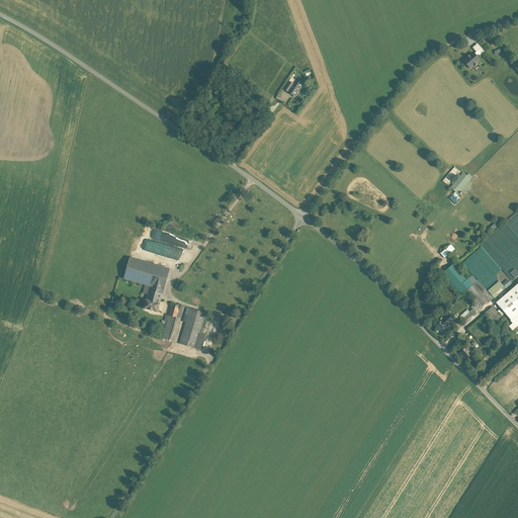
[(477,53),(473,54),(477,57),(479,55),(480,56),(485,52),(478,44),(472,48),(477,53)]
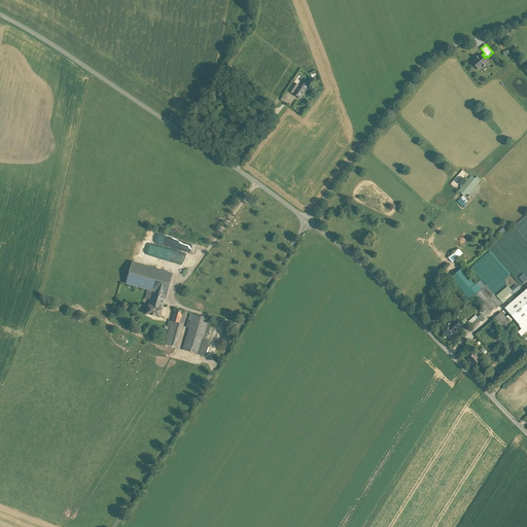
[(482,55),(479,58),(478,57),(476,59),(476,60),(472,63),(479,70),(482,67),(482,68),(485,65),(485,64),(488,62),(485,58),(482,55)]
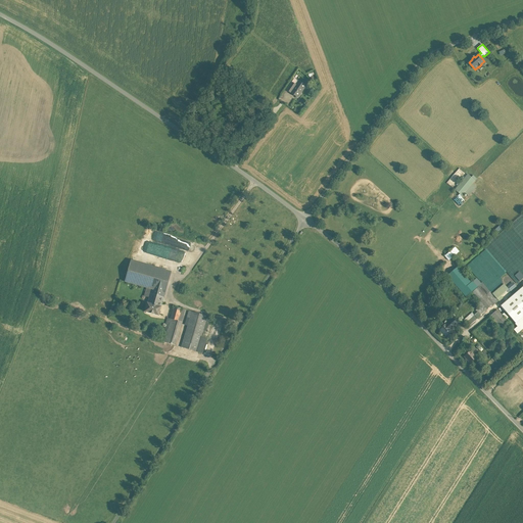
[(295,86),(291,93),(297,97),(305,86),(298,82),(295,86)]
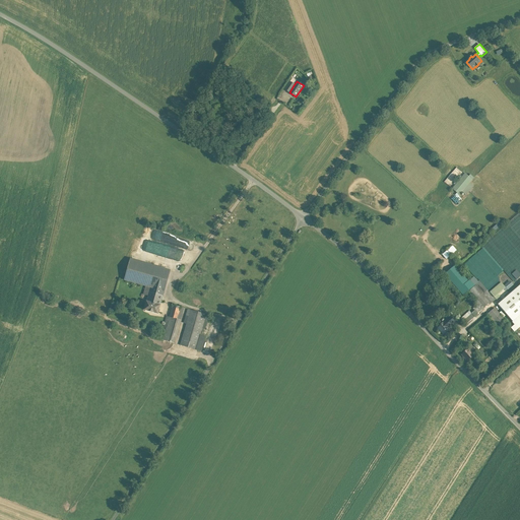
[(464,174),(452,188),(459,194),(461,192),(464,194),(472,185),(469,183),(473,178),(469,174),(467,176),(464,174)]
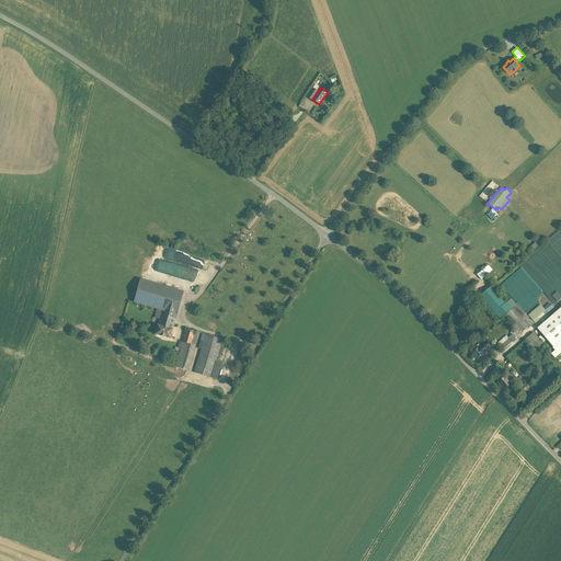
[(560,229),(521,264),(556,306),(560,299),(560,229)]
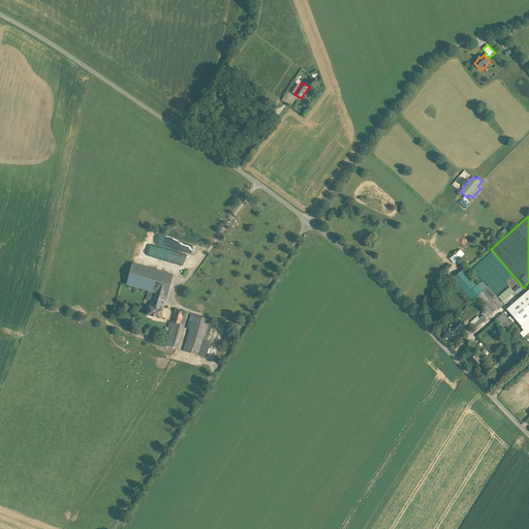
[(501,231),(503,235),(510,227),(507,224),(501,231)]
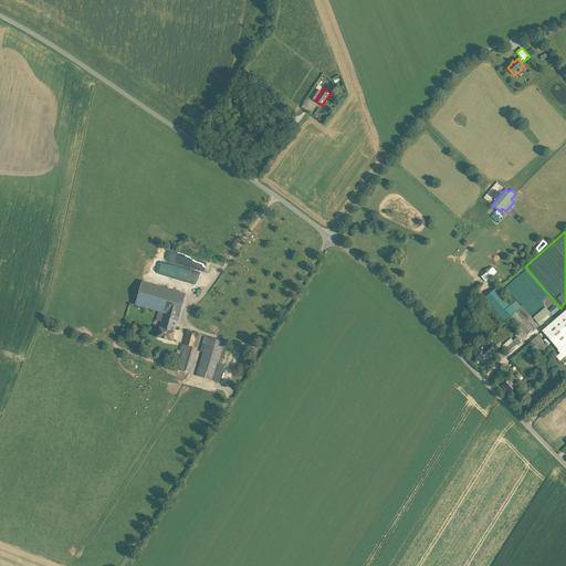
[(481,276),(485,282),(496,271),(493,266),(481,276)]
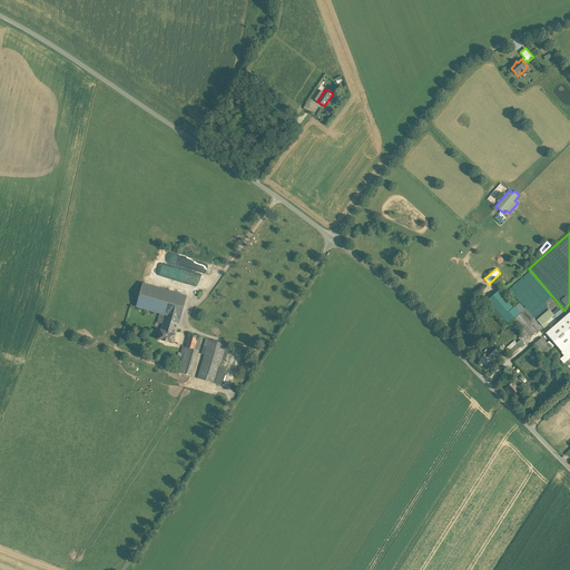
[(186,297),(144,285),(137,306),(160,313),(166,314),(164,321),(178,324),(186,297)]
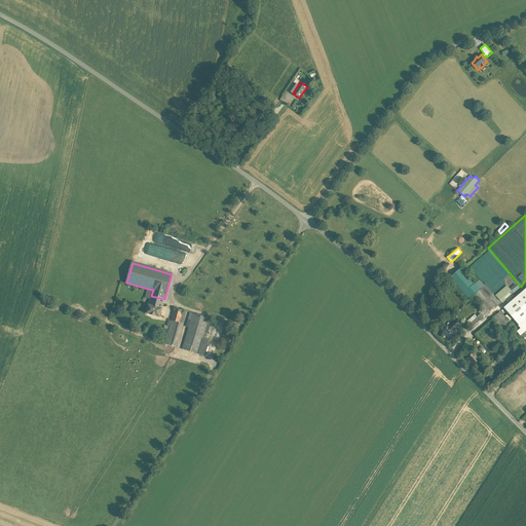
[(500,301),(495,296),(485,284),(482,287),(482,289),(476,294),(483,301),(478,305),(483,311),(482,312),(470,324),(473,327),(485,316),(490,312),(490,310),(493,308),(495,308),(501,302),(500,301)]
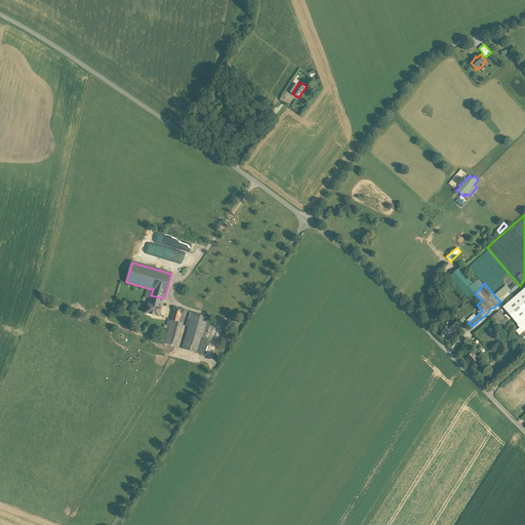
[(506,285),(494,295),(499,300),(502,297),(509,291),(511,290),(506,285)]
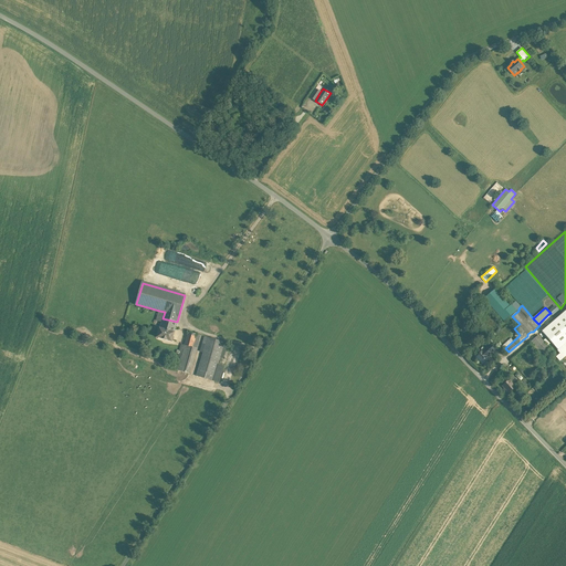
[(565,310),(542,332),(561,353),(557,357),(559,359),(565,353),(565,310)]
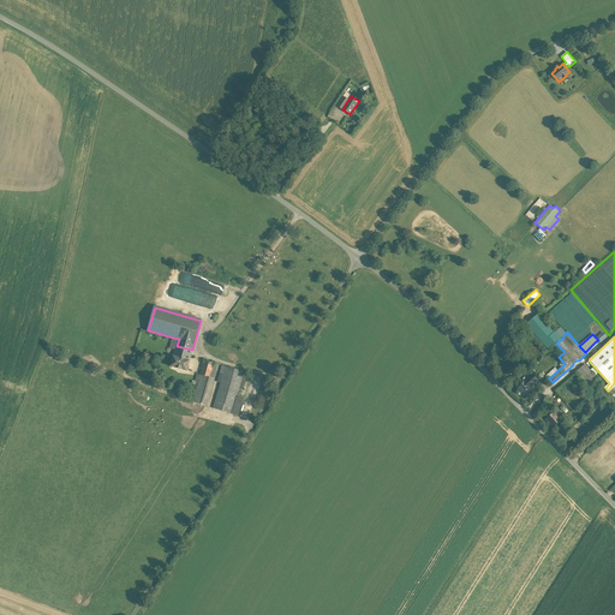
[(192,350),(177,346),(175,350),(173,357),(190,362),(192,350)]
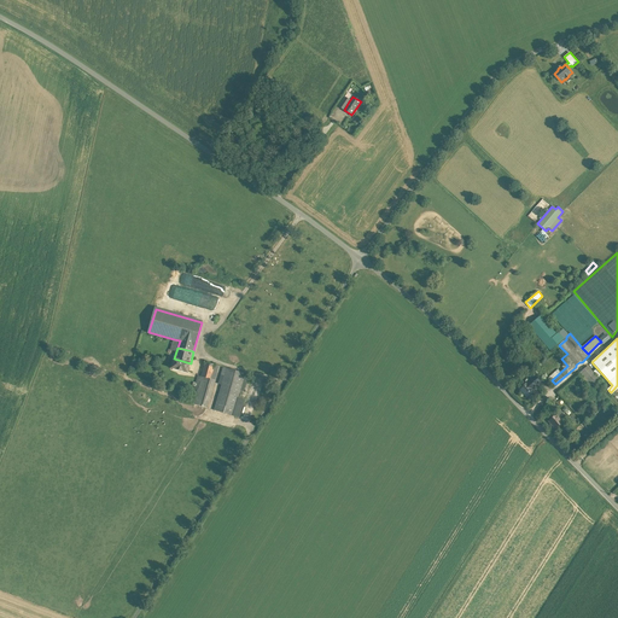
[(191,363),(174,359),(172,368),(187,373),(191,363)]
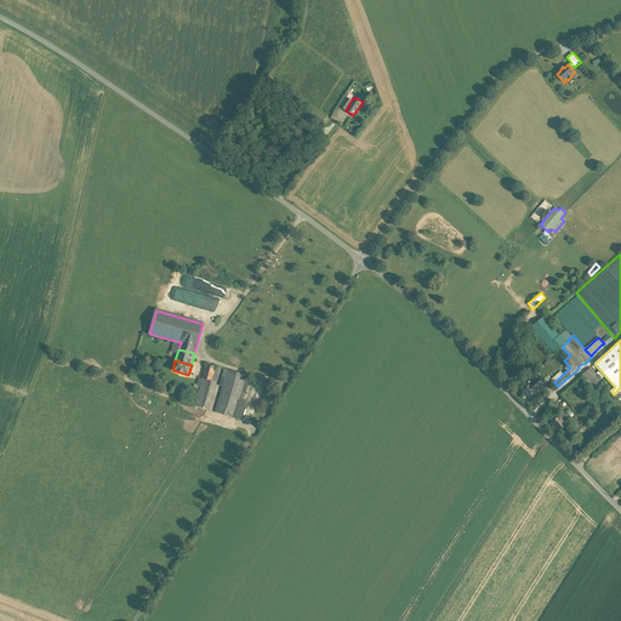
[(216,366),(206,364),(203,379),(211,381),(216,366)]
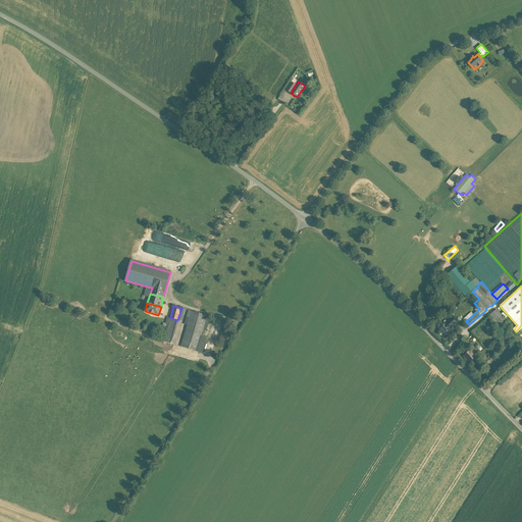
[(502,315),(497,309),(490,314),(489,313),(487,315),(503,333),(510,327),(506,323),(507,322),(502,315)]
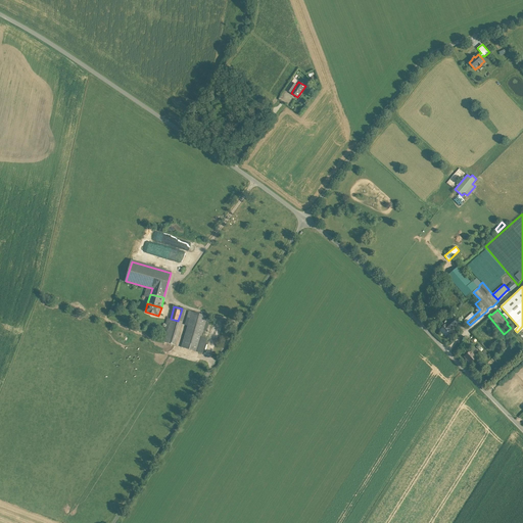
[(188,326),(181,347),(197,351),(201,337),(203,330),(207,317),(192,312),(188,326)]
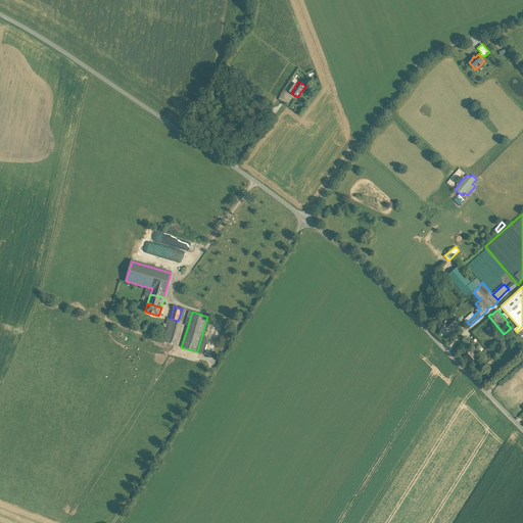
[(178,321),(171,319),(168,330),(163,342),(176,345),(182,322),(178,321)]
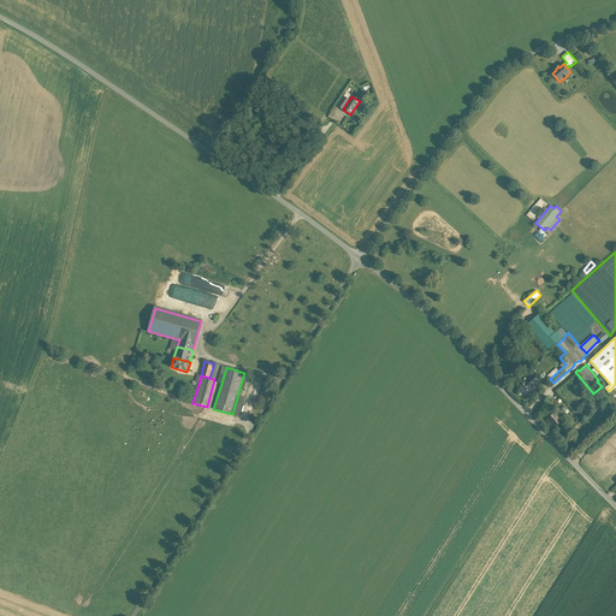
[(529,378),(526,381),(531,388),(535,384),(529,378)]
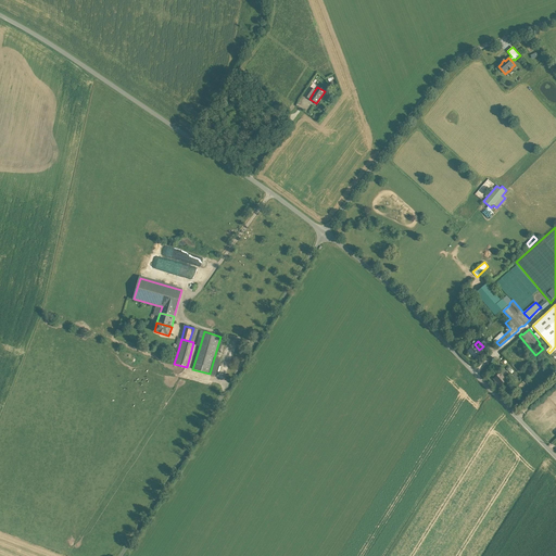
[(474,344),(467,351),(475,357),(481,352),(479,350),(475,344),(474,344)]
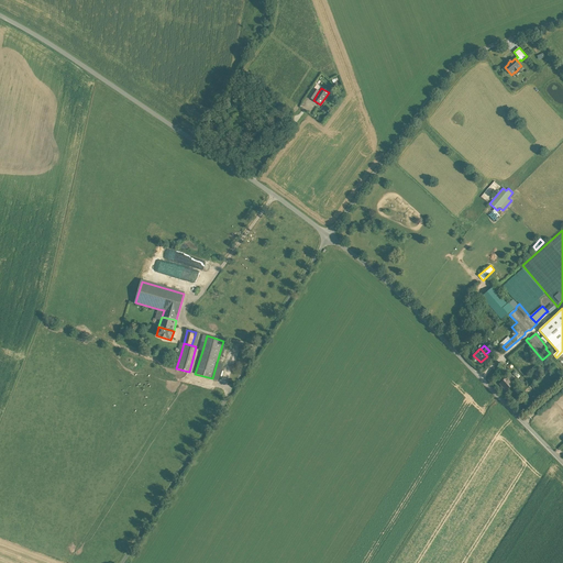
[(223,364),(217,363),(212,378),(219,381),(223,364)]
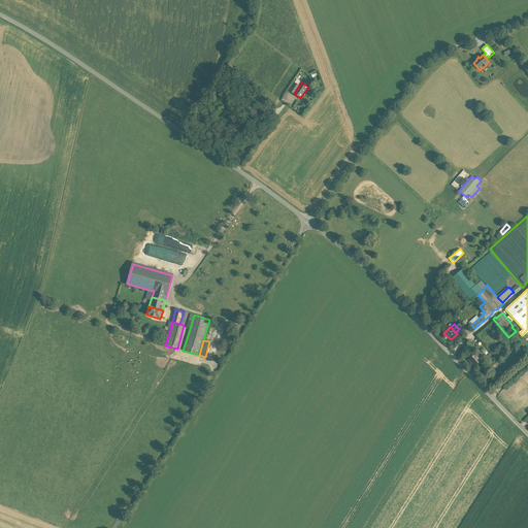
[(479,351),(474,355),(474,354),(468,360),(474,367),(481,361),(477,357),(482,354),(479,351)]
